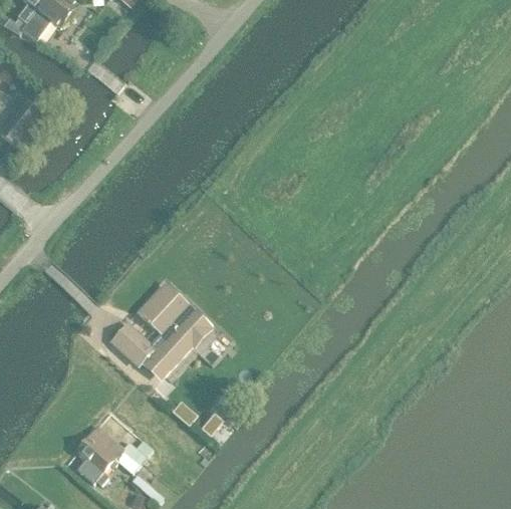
[(17,16),(24,21),(40,0),(23,0),(27,3),(17,16)]
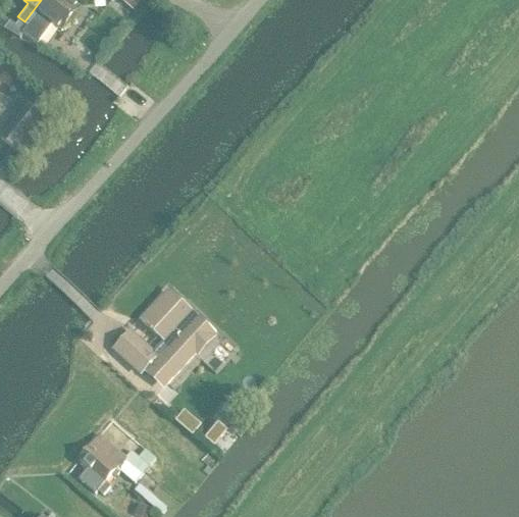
[(41,0),(24,21),(26,23),(22,28),(20,31),(36,42),(51,21),(60,29),(79,5),(71,0),(41,0)]
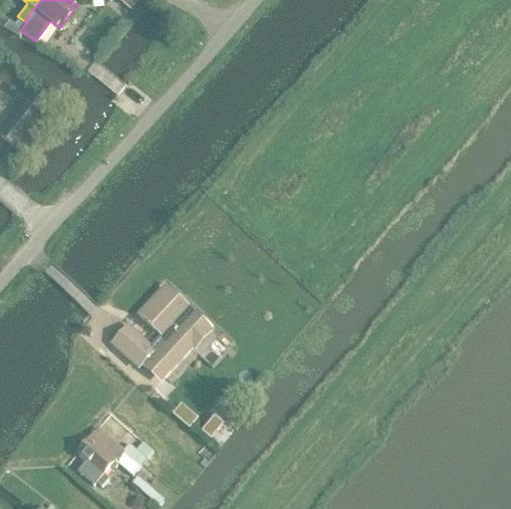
[(8,17),(3,24),(18,33),(20,30),(22,27),(14,21),(8,17)]
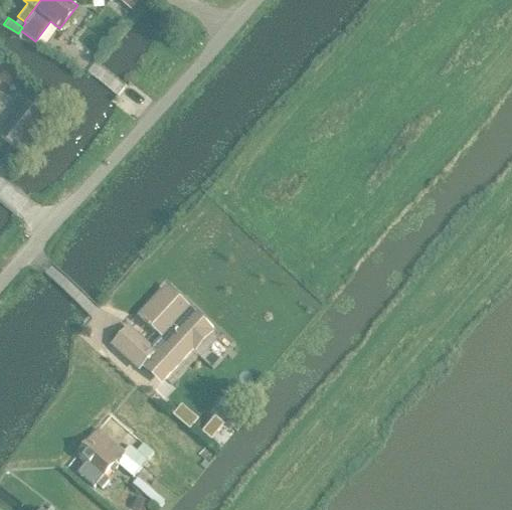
[(0,135),(17,149),(44,117),(25,102),(0,133),(0,135)]
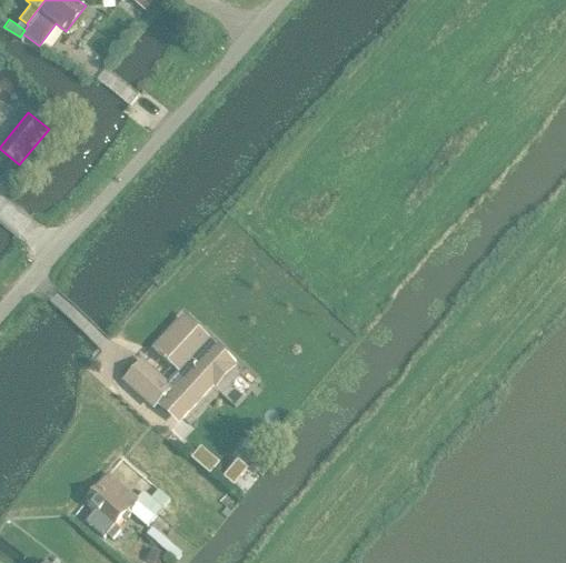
[(137,360),(121,376),(150,403),(158,394),(179,414),(202,390),(229,362),(180,315),(151,345),(178,371),(164,385),(137,360)]
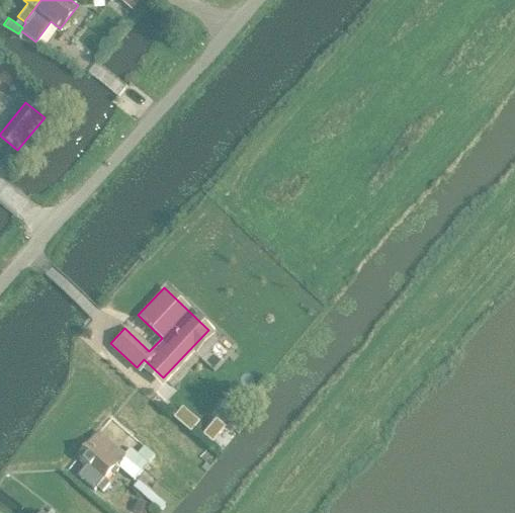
[(180,404),(171,414),(188,429),(197,419),(180,404)]
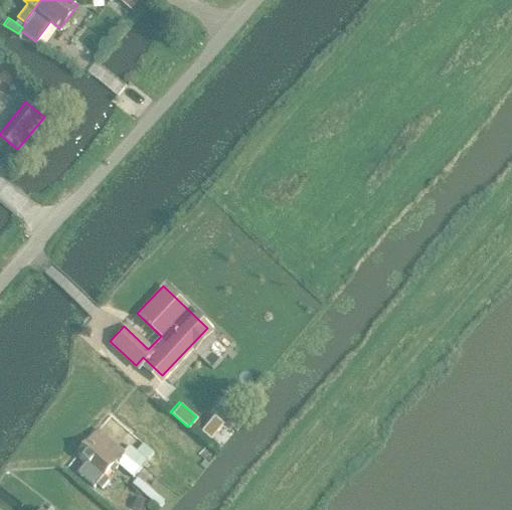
[(121,450),(95,428),(74,451),(83,459),(74,470),(91,484),(94,481),(99,486),(106,478),(101,473),(107,467),(110,470),(116,463),(129,475),(151,451),(140,442),(133,449),(127,443),(121,450)]
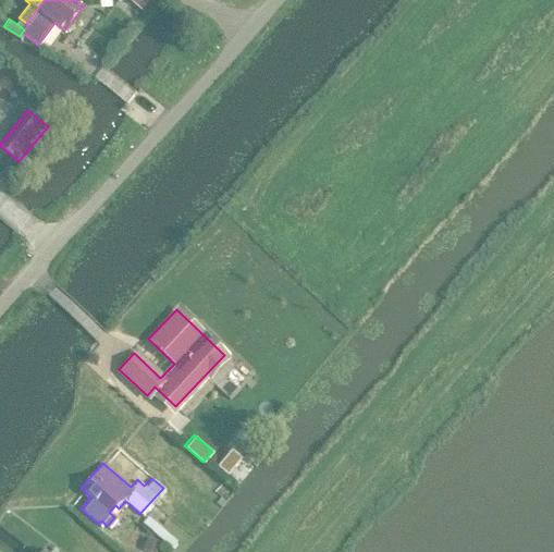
[(145,534),(139,546),(154,551),(159,540),(145,534)]
